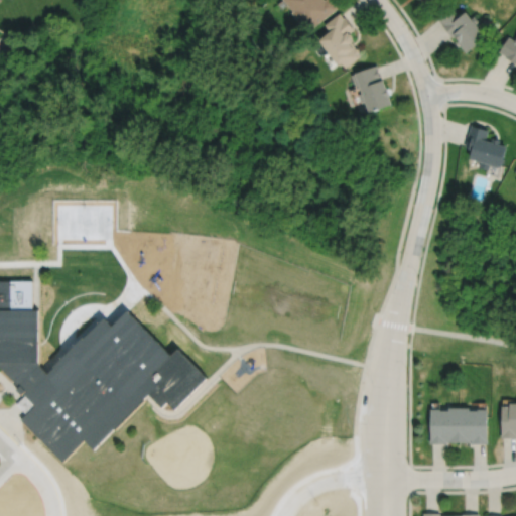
[(283,0),(294,13),(293,14),(302,25),(303,24),(309,32),(339,9),(332,0),(327,0),(326,1),(325,0),(283,0)]
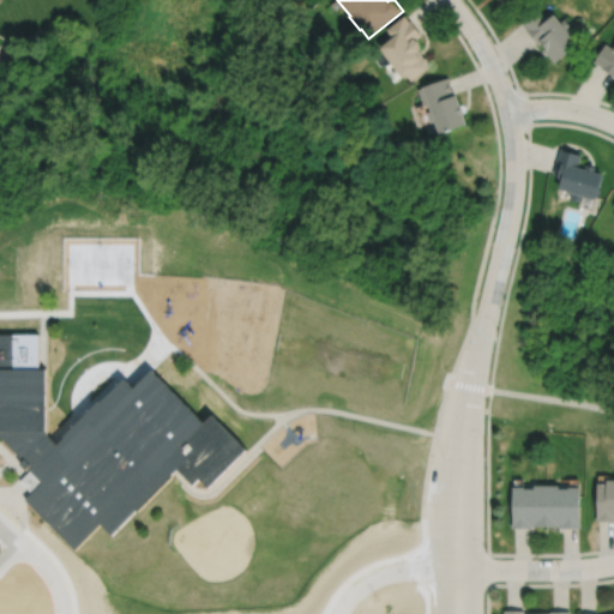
[(535,7),(519,20),(525,28),(524,29),(536,43),(539,42),(543,47),(542,48),(553,62),(577,42),(567,31),(571,28),(563,18),(559,20),(551,12),(543,18),(535,7)]
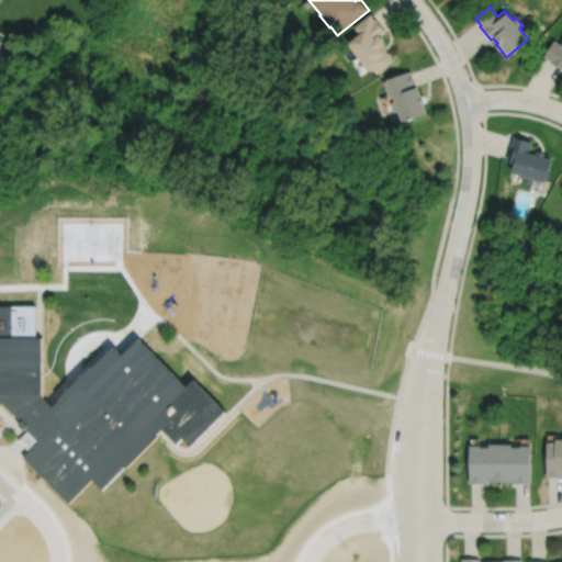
[(371,15),(356,27),(362,36),(350,46),(372,74),(375,71),(379,76),(395,63),(393,60),(393,57),(391,55),(389,54),(388,53),(389,53),(385,48),(389,46),(388,44),(386,42),(384,38),(382,38),(381,37),(388,33),(377,20),(375,21),(371,15)]
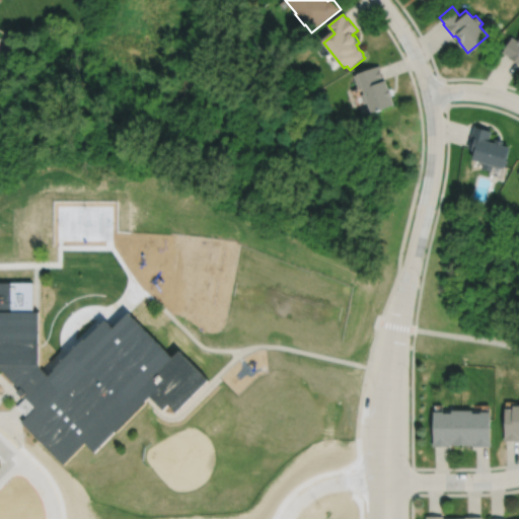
[(510,36),(501,51),(507,56),(518,64),(518,36),(517,41),(510,36)]
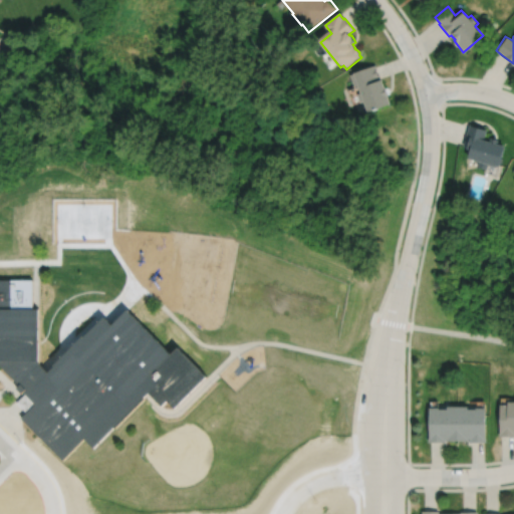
[(351,74),(357,89),(361,88),(363,94),(359,95),(362,104),(366,102),(370,114),(393,106),(390,97),(391,97),(388,89),(387,89),(383,81),(382,82),(375,65),(351,74)]
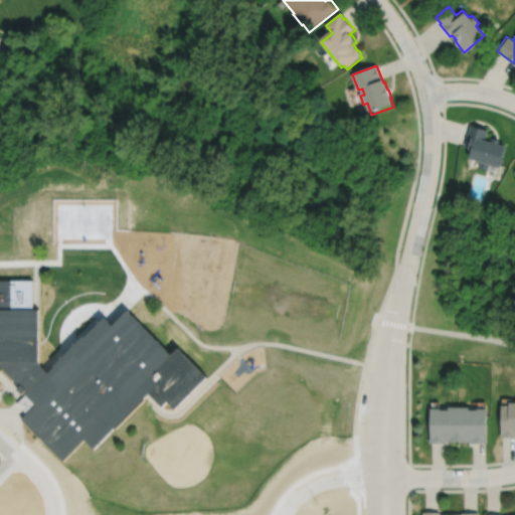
[(469,124),(463,146),(466,147),(465,148),(469,149),(466,158),(477,161),(476,167),(486,169),(487,165),(497,168),(498,163),(501,164),(503,158),(501,158),(505,146),(497,143),(498,140),(490,138),(489,141),(484,140),(487,129),(469,124)]
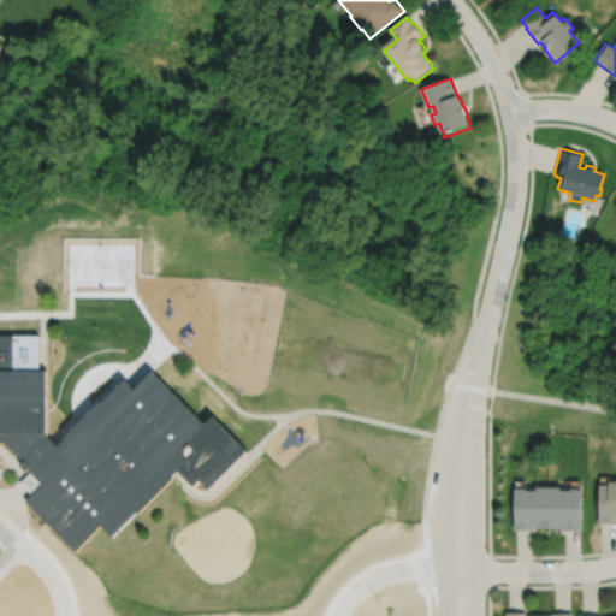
[(46,438),(47,369),(41,369),(36,369),(37,336),(0,336),(0,440),(4,440),(30,467),(43,480),(29,495),(23,502),(73,552),(100,526),(113,539),(177,474),(190,487),(194,483),(199,478),(209,487),(247,449),(212,414),(202,424),(152,374),(135,392),(128,386),(124,383),(58,450),(49,442),(46,438)]
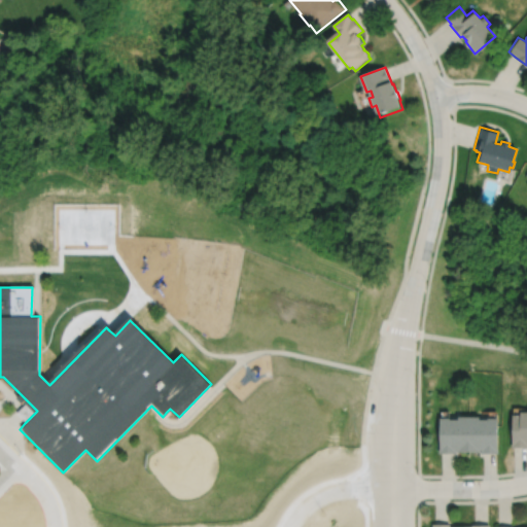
[(13,412),(21,419),(25,423),(37,411),(26,399),(20,406),(13,412)]
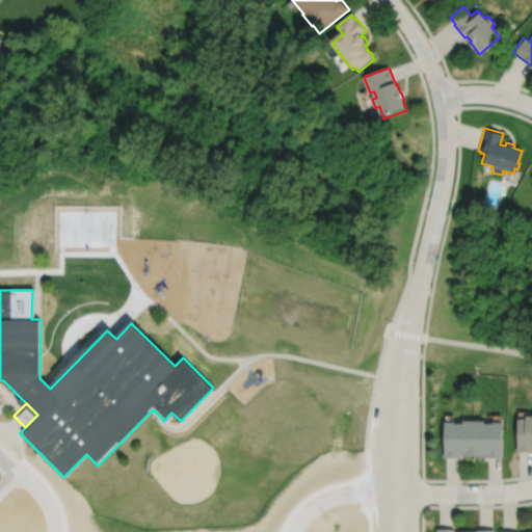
[(531,413),(526,413),(526,416),(517,416),(517,450),(531,450),(531,413)]
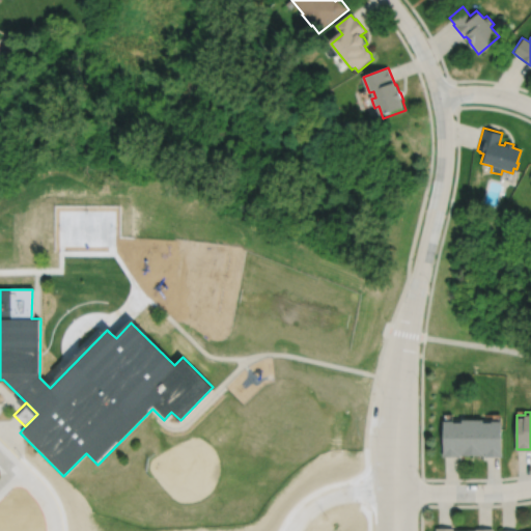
[(472,417),(462,417),(462,419),(453,419),(453,418),(443,418),(443,455),(459,455),(459,453),(472,453),(472,417)]
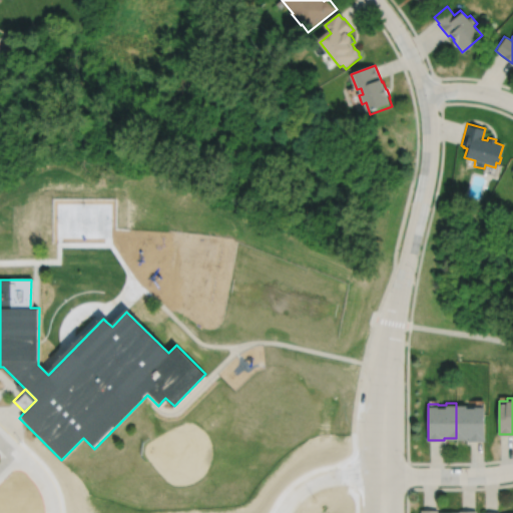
[(456,438),(468,438),(468,440),(485,440),(484,404),(475,404),(475,405),(467,405),(467,403),(456,403),(456,438)]
